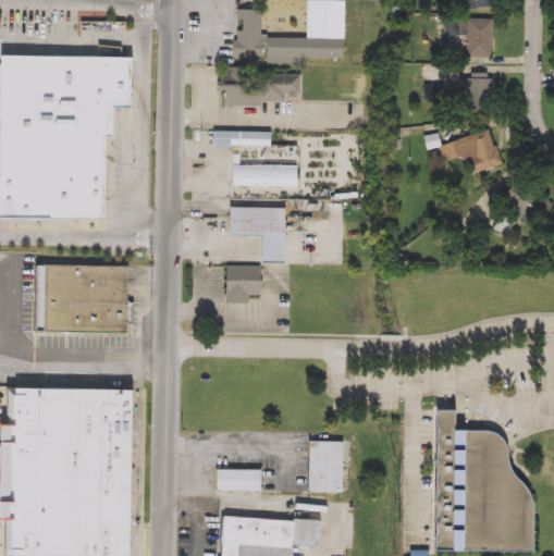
[(339,1),(337,61),(231,59),(232,10),(258,11),(257,37),(300,38),(302,0),(339,1)]
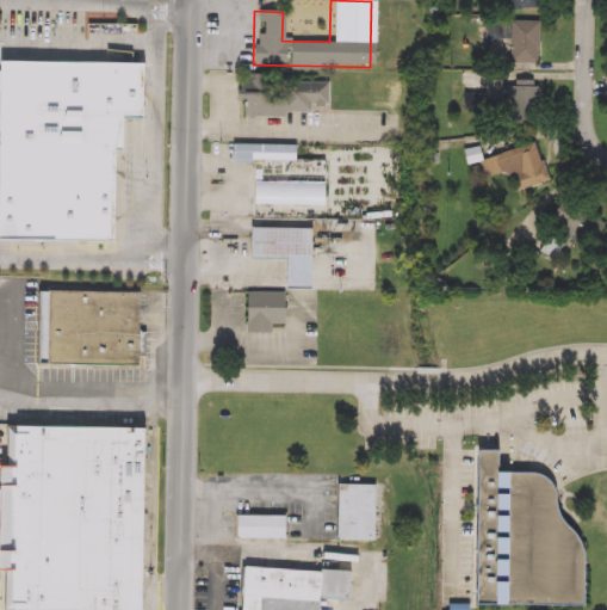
[(536,0),(536,11),(500,10),(500,0),(536,0)]
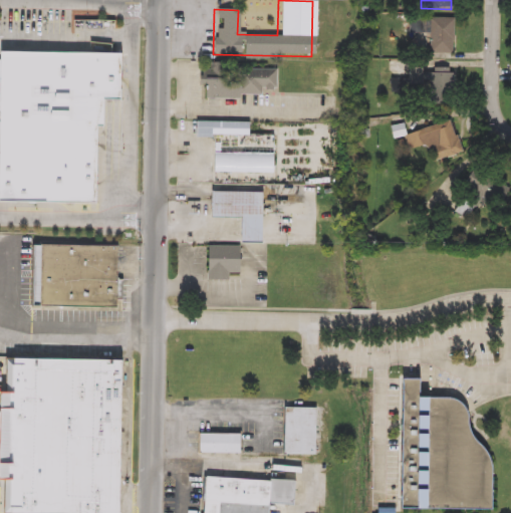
[(450,53),(426,53),(425,33),(406,33),(406,18),(450,17),(450,53)]
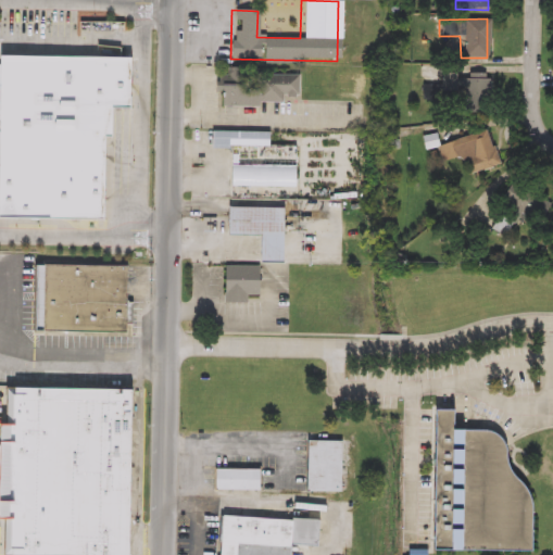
[(3,58),(1,216),(102,217),(103,135),(112,135),(112,108),(130,109),(132,59),(3,58)]
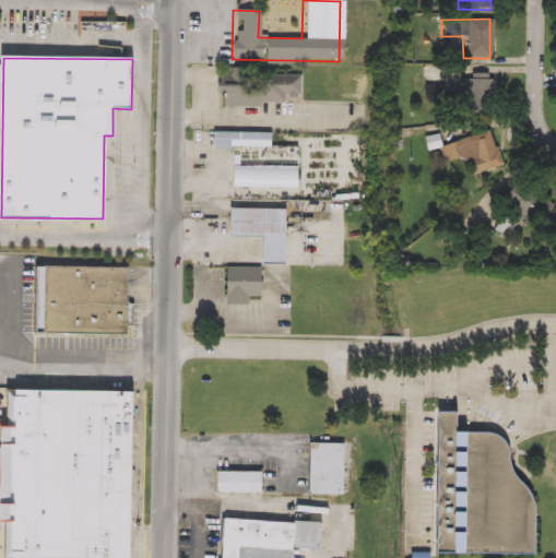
[(298,73),(299,103),(219,104),(219,92),(215,92),(215,74),(298,73)]
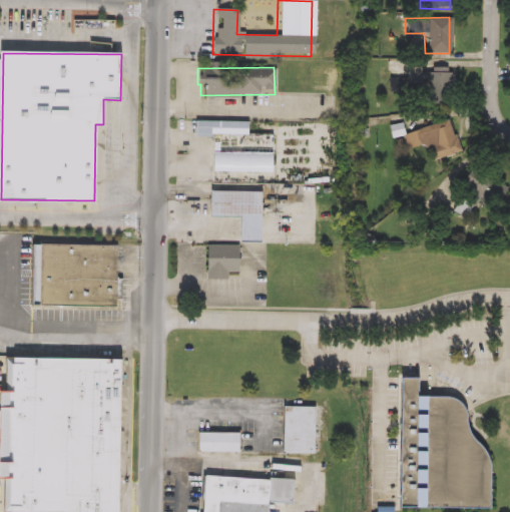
[(451,96),(404,96),(404,68),(451,68),(451,96)]
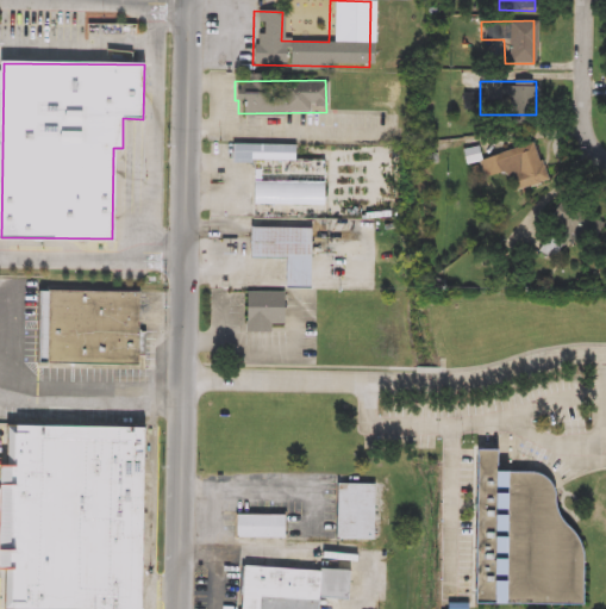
[(291,144),(291,160),(319,160),(318,205),(247,204),(248,162),(227,162),(227,143),(291,144)]
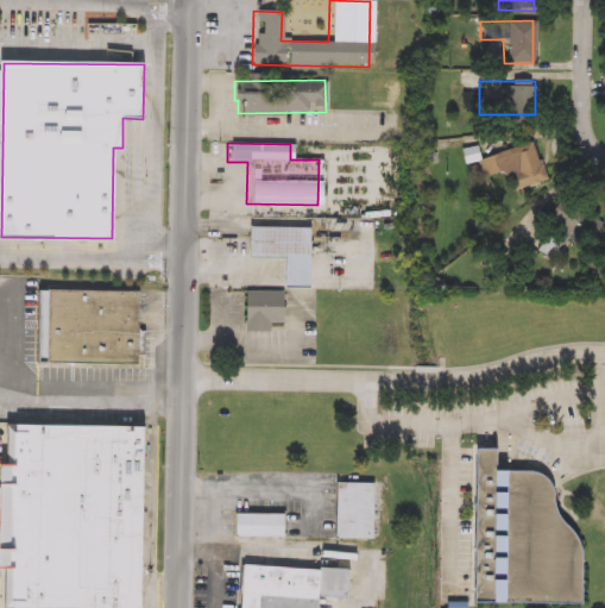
[(510,189),(505,171),(483,177),(477,157),(534,143),(543,181),(510,189)]
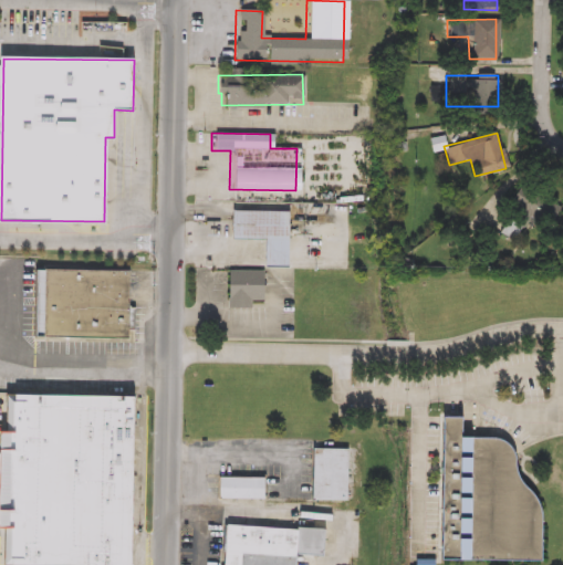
[(528,230),(504,218),(520,190),(542,202),(528,230)]
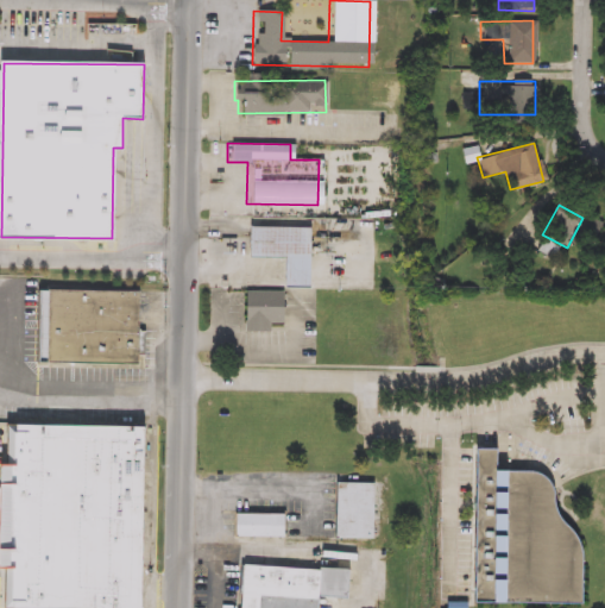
[(281,287),(281,257),(245,257),(245,227),(306,227),(306,287),(281,287)]
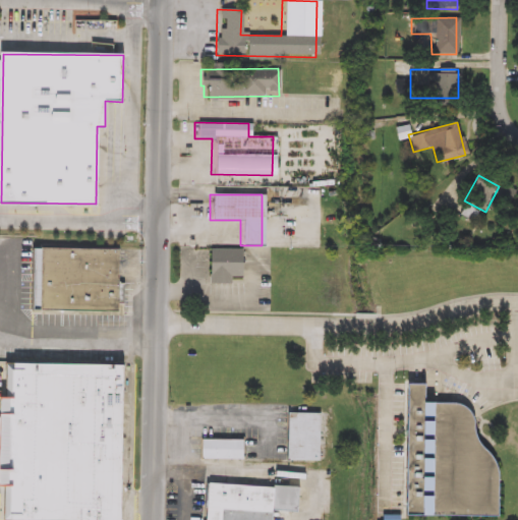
[(125,248),(124,312),(32,312),(32,247),(125,248)]
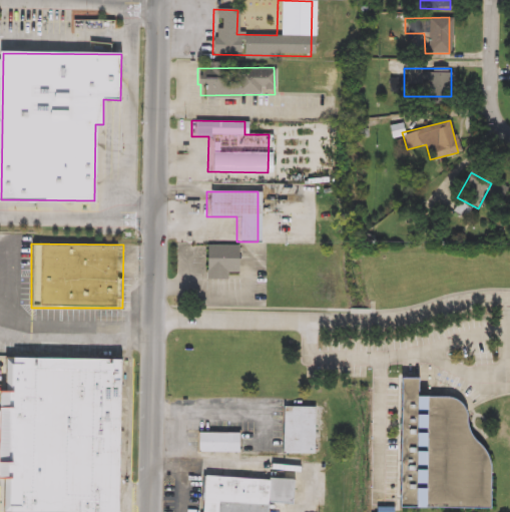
[(236,244),(236,273),(226,273),(226,279),(202,279),(202,244),(236,244)]
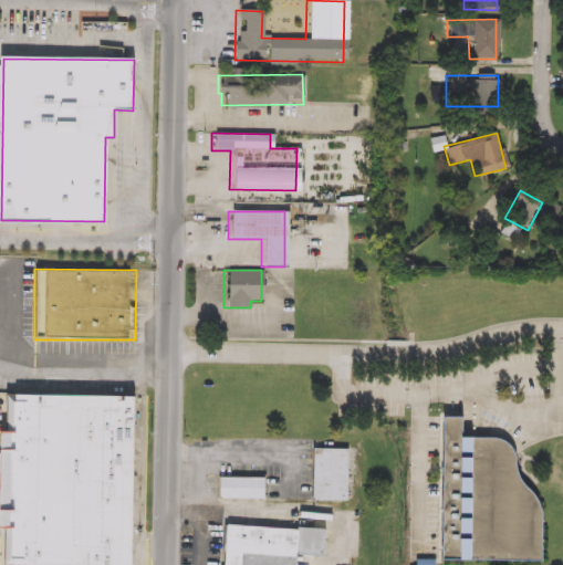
[(9,391),(8,428),(0,428),(0,526),(7,526),(6,563),(85,564),(132,564),(135,394),(9,391)]
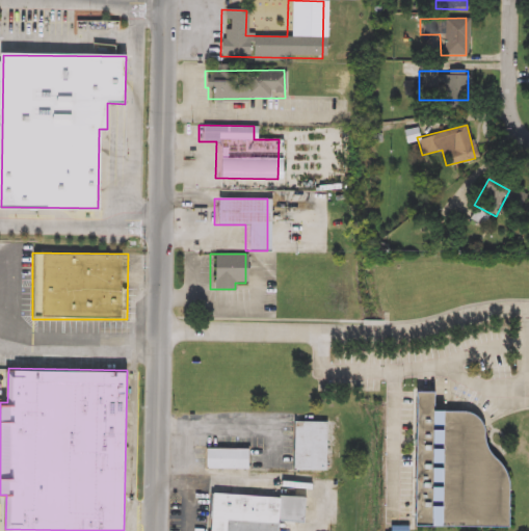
[(509,526),(509,482),(509,477),(507,472),(504,467),(501,462),(497,458),(492,452),(488,447),(486,443),(485,439),(486,433),(485,428),(483,423),(481,420),(478,417),(473,414),(469,412),(466,410),(445,410),(445,413),(435,413),(435,392),(417,392),(417,525),(509,526)]
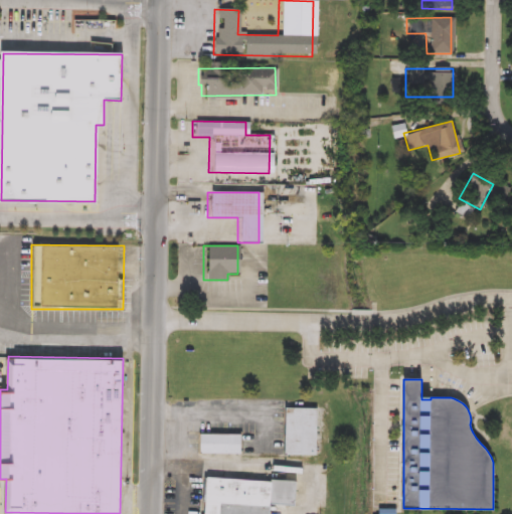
[(289,455),(289,407),(320,407),(320,455),(289,455)]
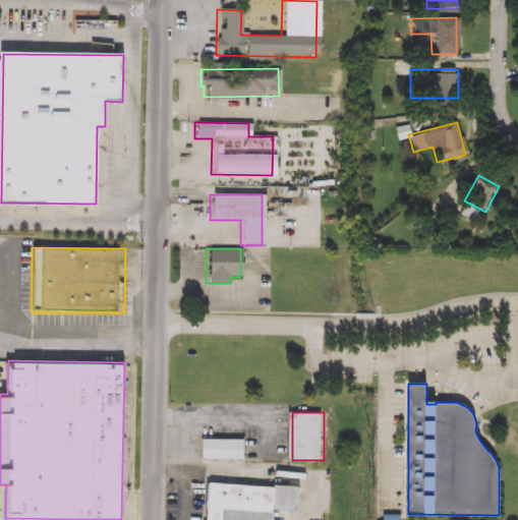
[(206,459),(206,440),(246,440),(246,459),(206,459)]
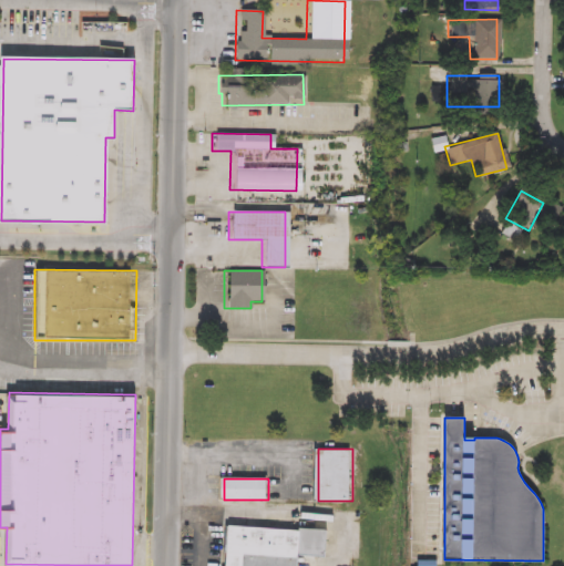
[(303,565),(226,565),(228,526),(332,530),(331,557),(304,556),(303,565)]
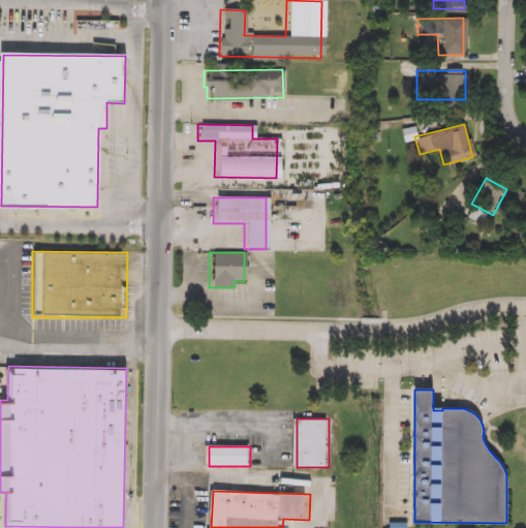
All buildings are outlined.
